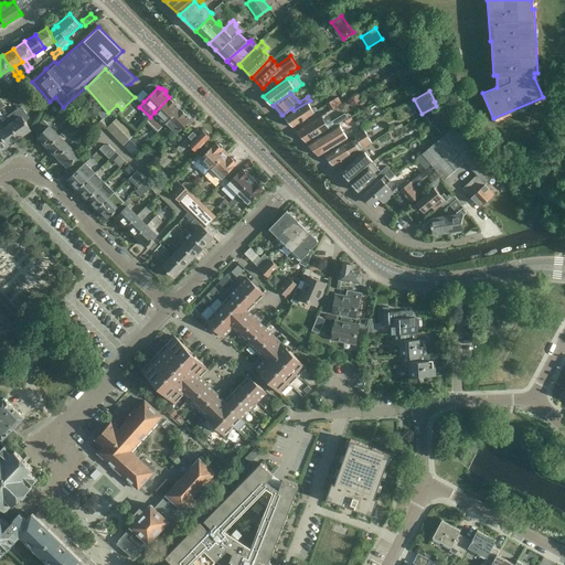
[(341,103),(338,96),(327,103),(331,109),(341,103)]
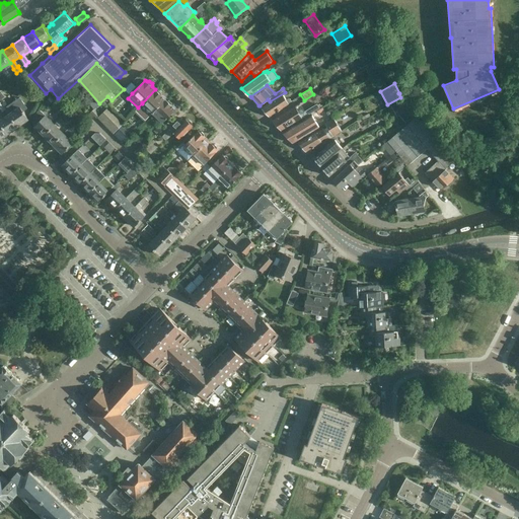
[(142,103),(152,113),(165,99),(161,95),(161,93),(158,90),(156,90),(155,89),(142,103)]
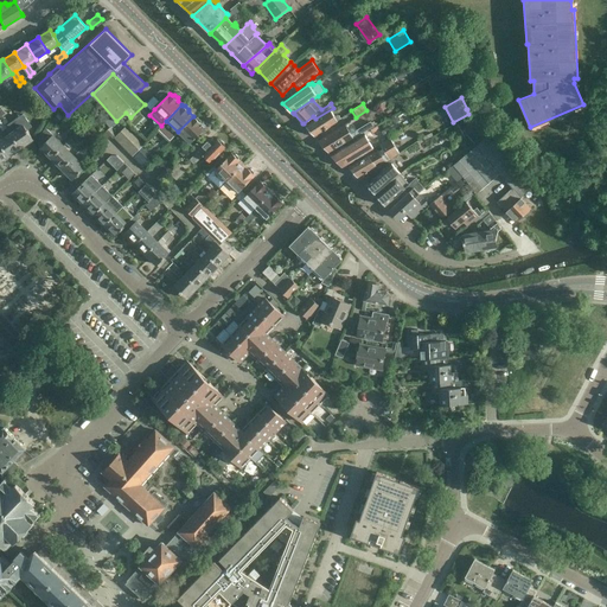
[(306,126),(314,136),(323,132),(331,126),(338,121),(331,110),(315,120),(306,126)]
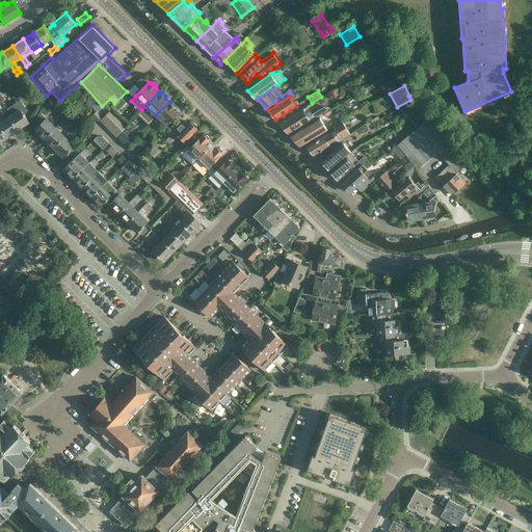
[(169,102),(156,115),(166,126),(180,111),(176,107),(176,105),(174,103),(171,103),(169,102)]
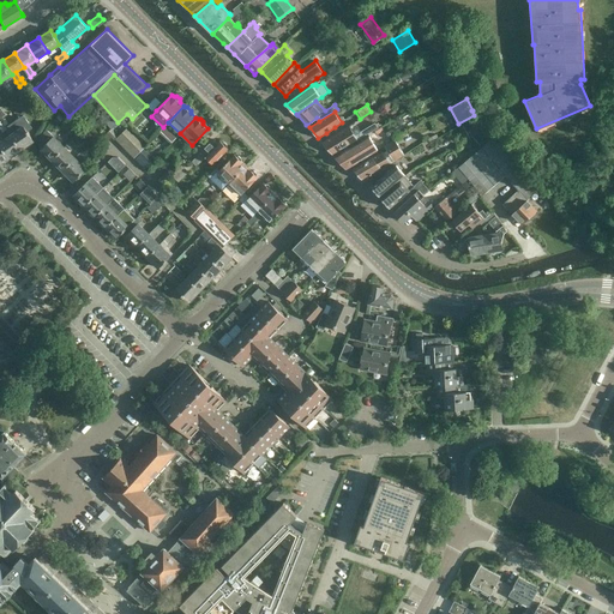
[(463,127),(470,138),(481,132),(474,120),(463,127)]
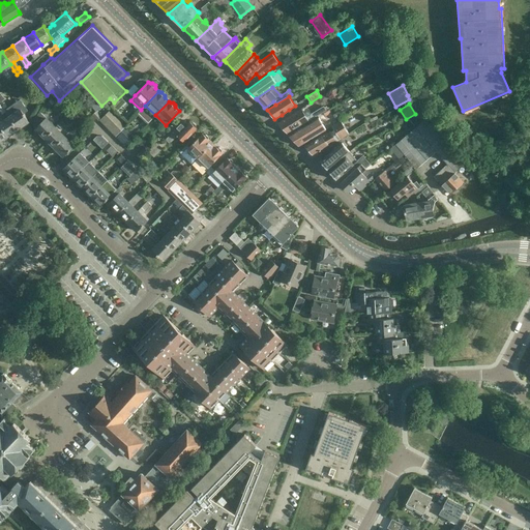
[(278,123),(288,134),(288,135),(329,109),(327,106),(325,108),(324,106),(312,114),(306,106),(301,109),(278,123)]
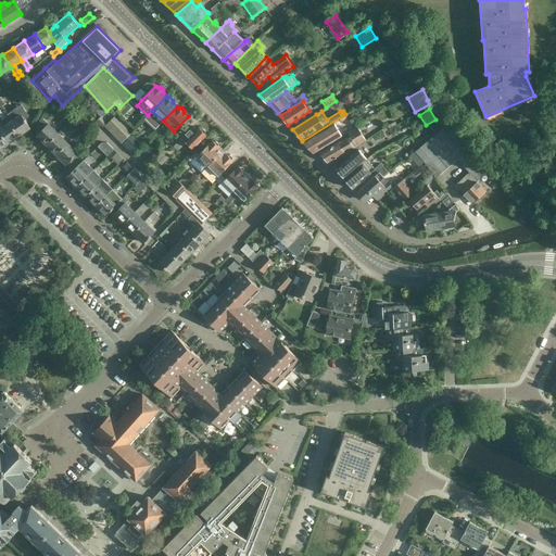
[(22,114),(10,122),(19,135),(30,127),(22,114)]
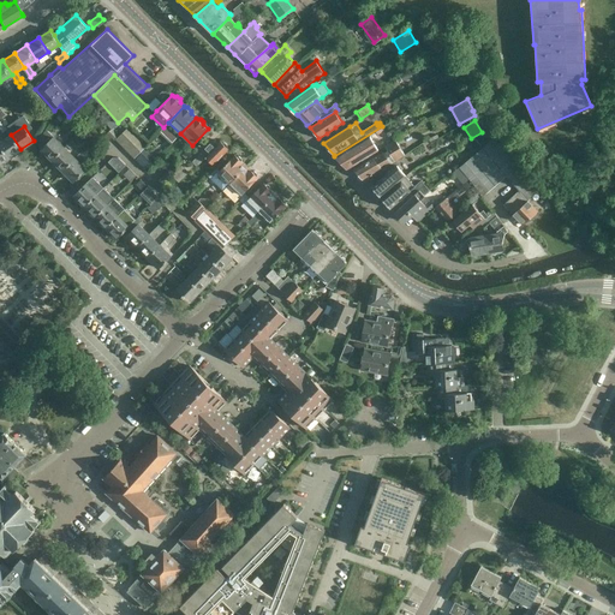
[(118,143),(133,159),(144,148),(148,144),(143,138),(139,142),(129,132),(118,143)]
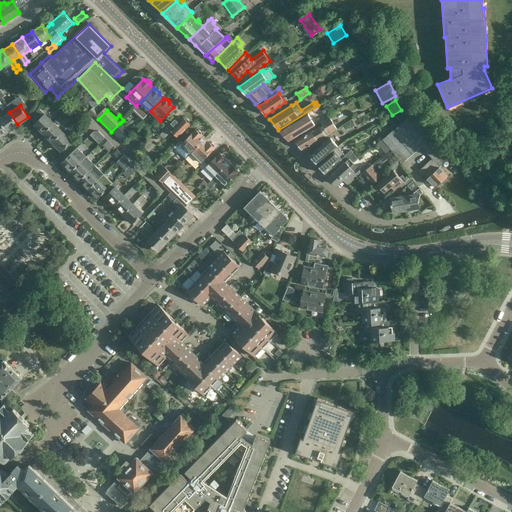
[(0,120),(7,131),(17,124),(9,112),(4,116),(3,114),(0,116),(0,120)]
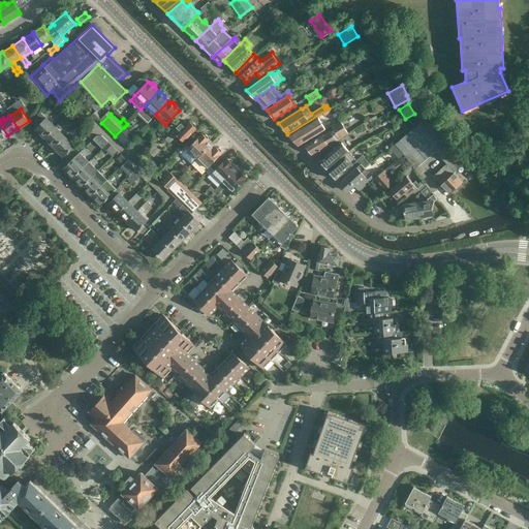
[(288,134),(299,146),(303,143),(325,129),(317,117),(288,134)]
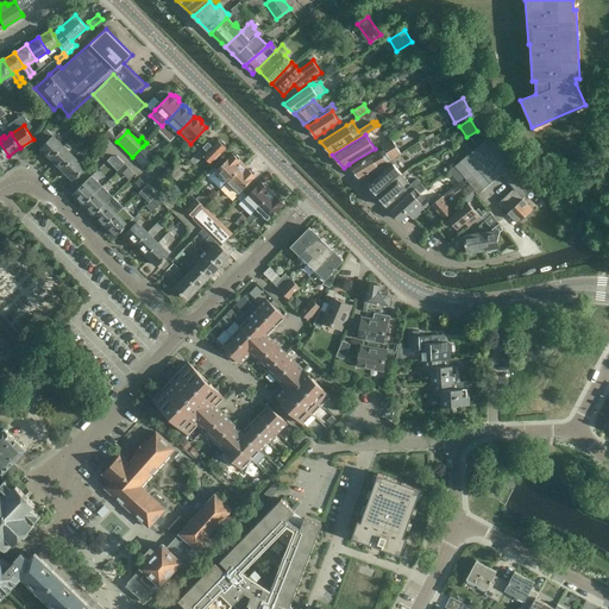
[(391,139),(389,135),(381,139),(383,144),(391,139)]
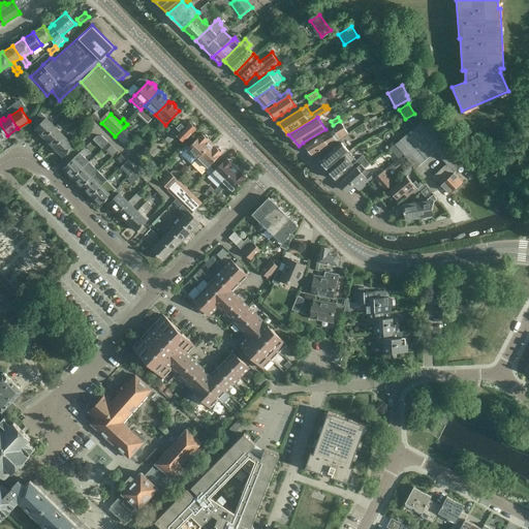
[(36,128),(45,137),(55,127),(45,118),(36,128)]
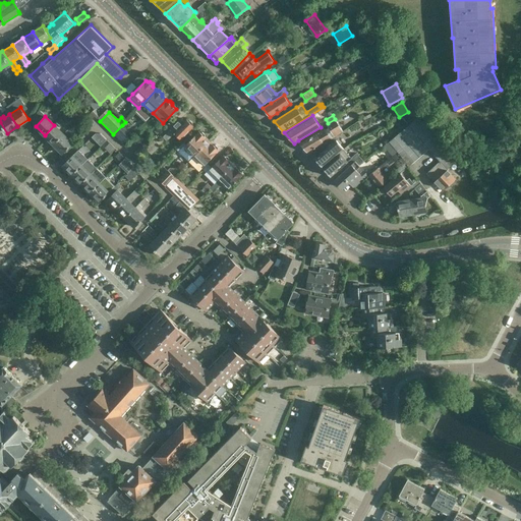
[(398,152),(397,153),(403,159),(403,158),(409,165),(428,150),(439,162),(425,173),(433,181),(442,190),(450,183),(452,183),(454,181),(454,180),(456,178),(447,169),(456,161),(427,128),(418,117),(389,141),(398,152)]
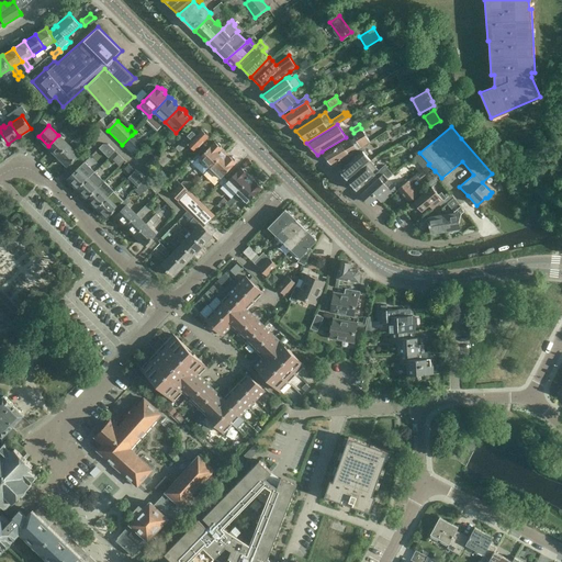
[(60,133),(65,137),(69,132),(66,128),(60,133)]
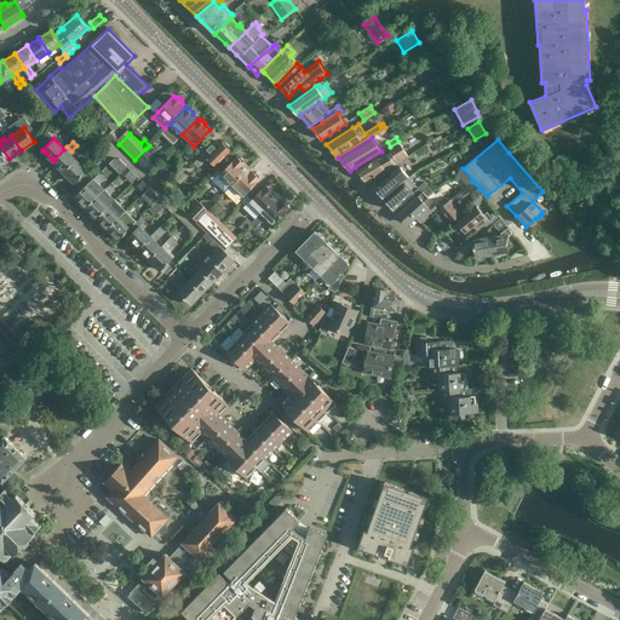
[(230,150),(229,149),(229,145),(227,143),(224,144),(223,142),(219,145),(216,142),(213,145),(212,144),(208,148),(205,143),(193,156),(202,164),(207,159),(216,166),(230,150)]
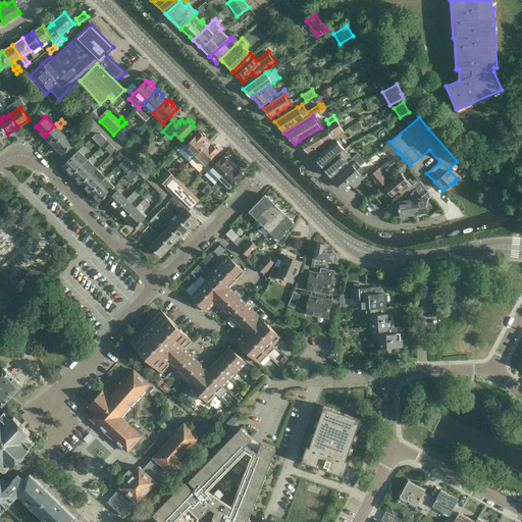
[(315,149),(337,137),(344,133),(335,119),(327,124),(329,128),(326,131),(325,129),(301,144),(310,154),(311,153),(310,151),(315,149)]
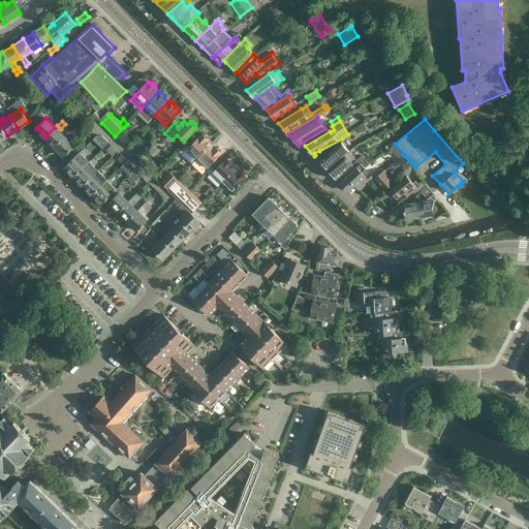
[(45,137),(54,146),(64,135),(55,127),(45,137)]
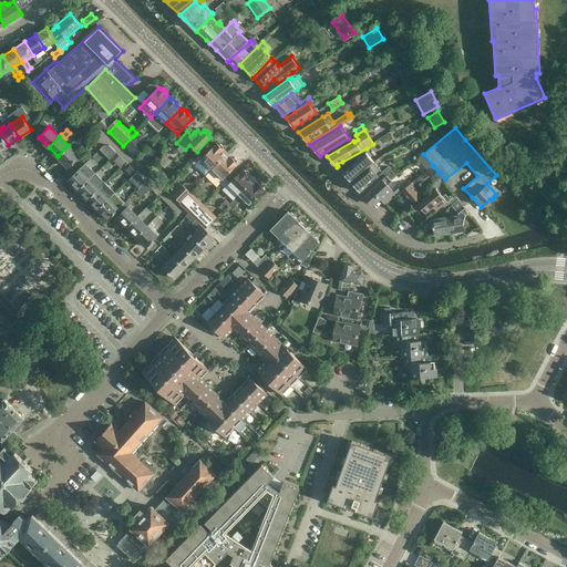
[(123,146),(134,157),(144,147),(133,136),(123,146)]
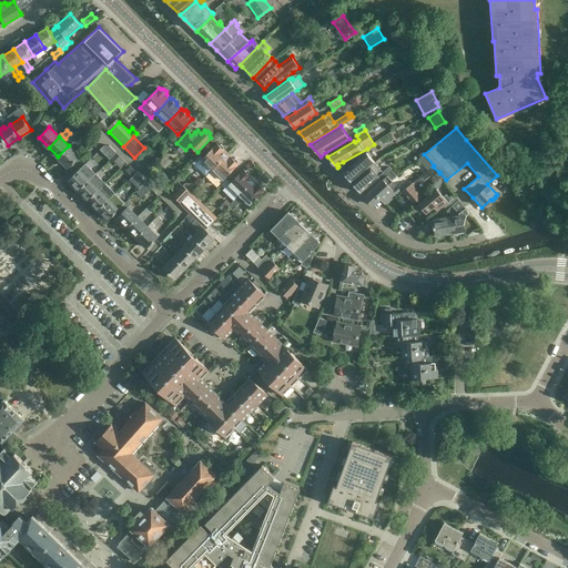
[(71,144),(75,148),(80,143),(75,139),(71,144)]
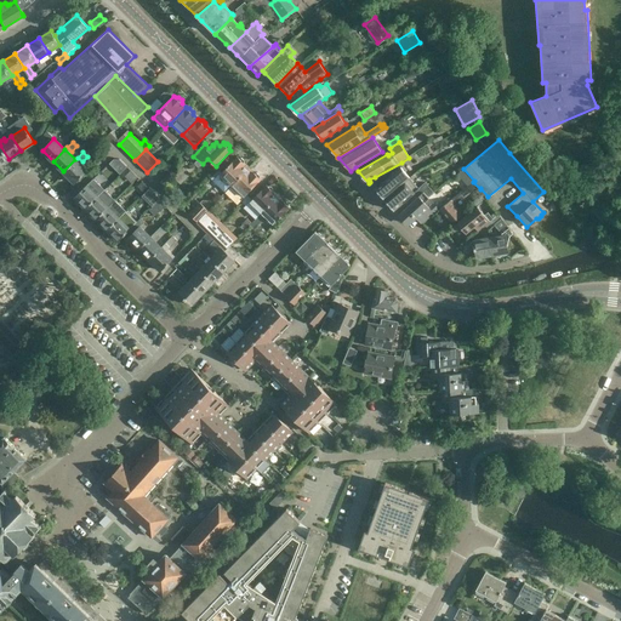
[(117,155),(109,163),(121,172),(127,165),(117,155)]
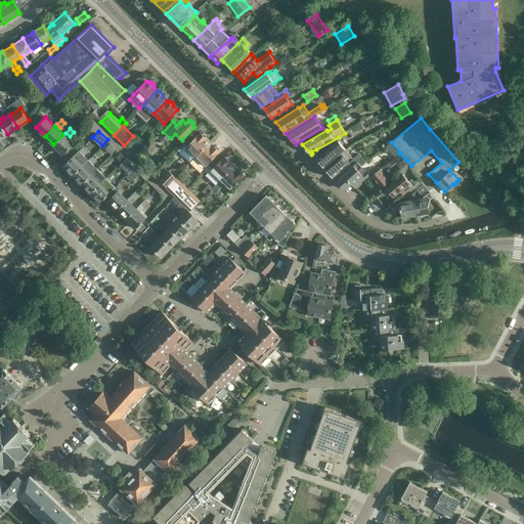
[(197,156),(210,142),(207,139),(208,138),(207,137),(206,135),(204,133),(202,133),(201,132),(186,146),(184,143),(178,150),(190,162),(192,159),(195,156),(197,156)]
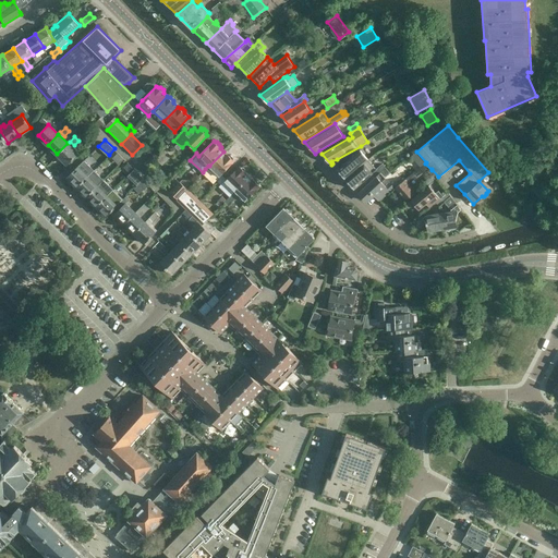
[(68,143),(57,154),(67,164),(77,154),(68,143)]
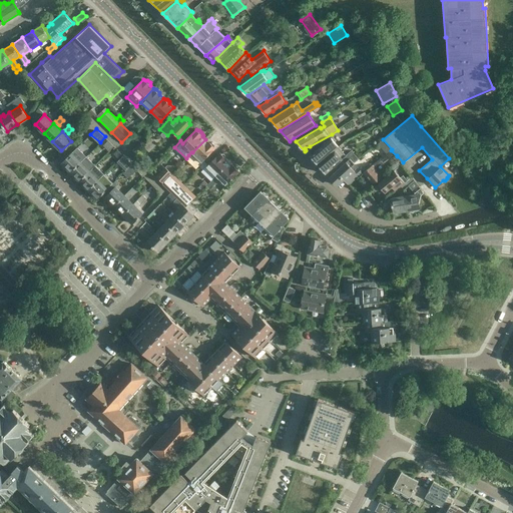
[(309,156),(318,165),(339,146),(331,137),(333,136),(332,134),(310,146),(314,151),(309,156)]
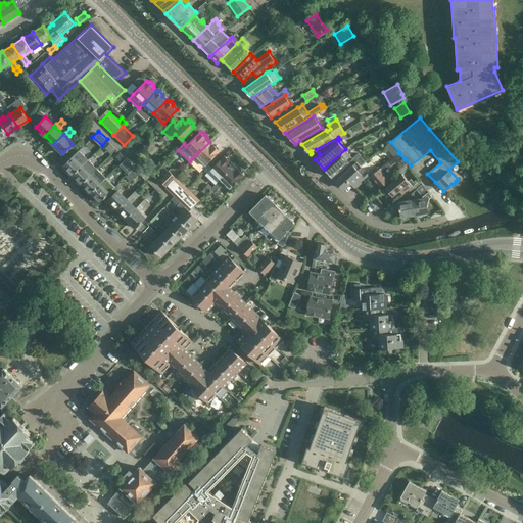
[(145,150),(151,155),(160,147),(154,141),(145,150)]
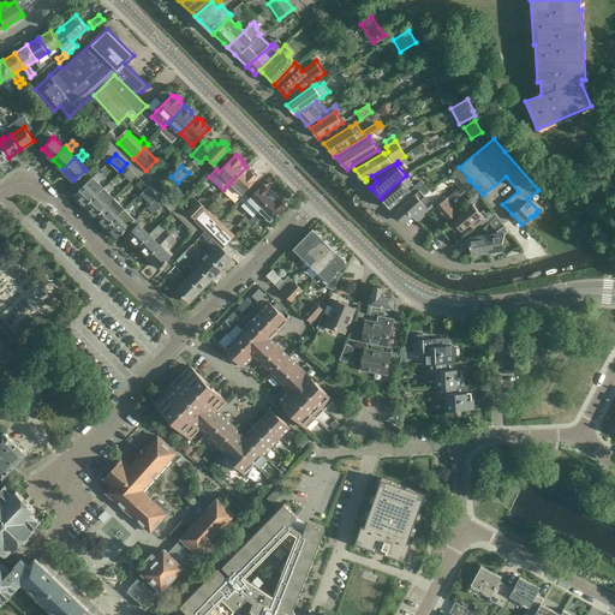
[(230,183),(226,186),(232,192),(234,190),(240,196),(258,177),(257,177),(257,173),(255,171),(252,171),(250,169),(246,167),(231,183),(230,183)]
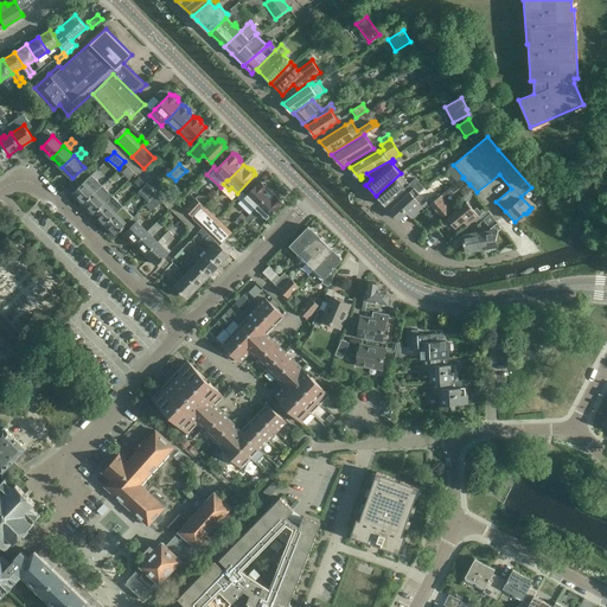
[(161,183),(167,177),(161,171),(155,177),(161,183)]
